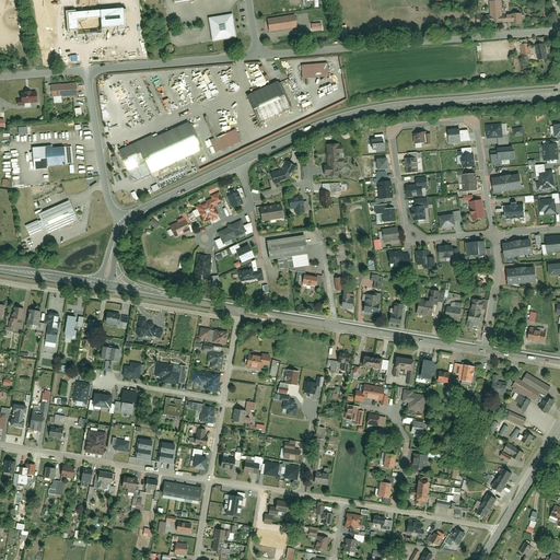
[(490,1),(491,15),(476,16),(477,24),(512,21),(512,24),(523,24),(522,13),(502,14),(501,1),(490,1)]
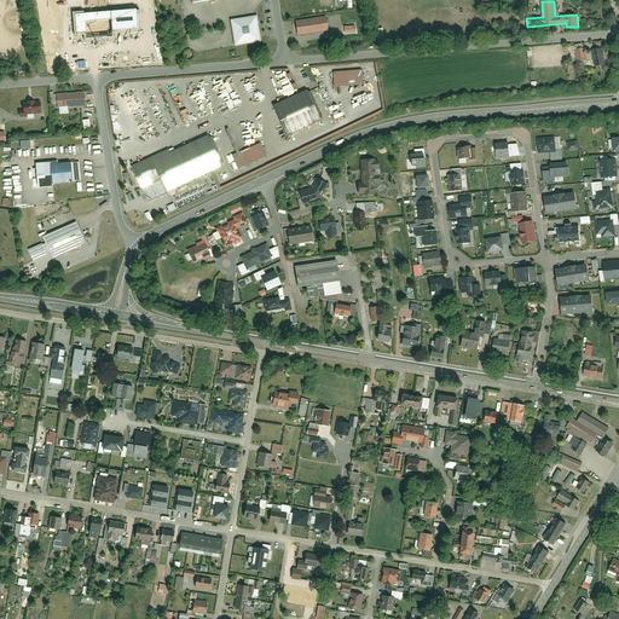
[(229,21),(232,46),(259,42),(258,35),(256,24),(255,17),(229,21)]
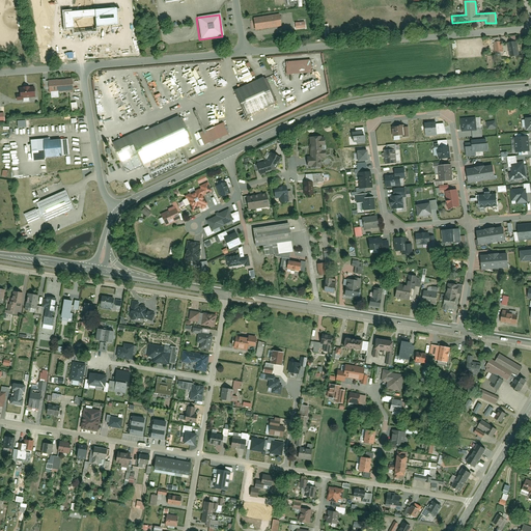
[(253,19),(255,31),(281,26),(279,15),(253,19)]
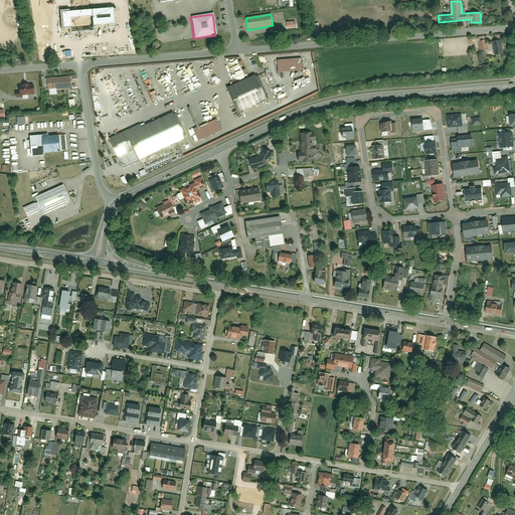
[(477,42),(479,53),(487,51),(485,40),(477,42)]
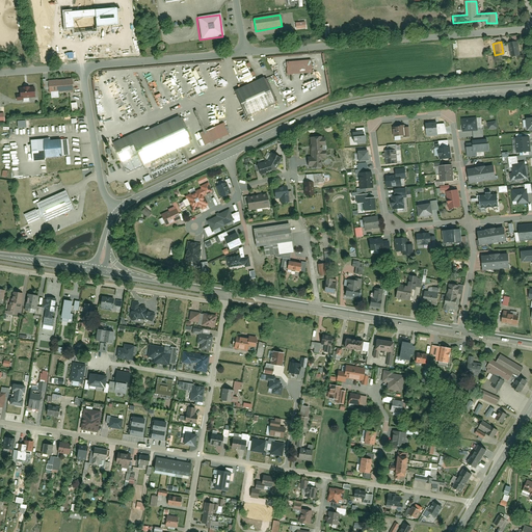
[(508,44),(511,57),(521,55),(517,42),(508,44)]
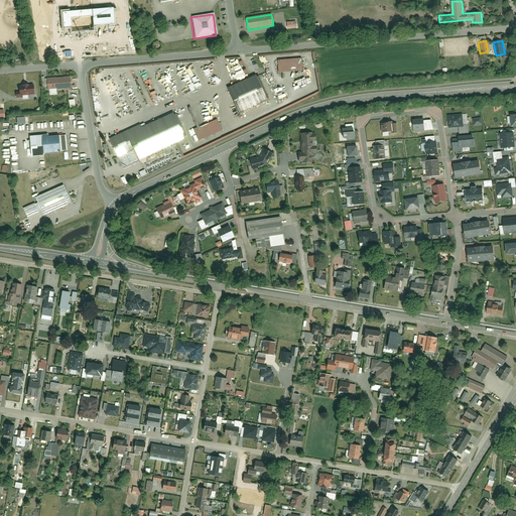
[(276,60),(277,74),(302,72),(301,57),(276,60)]
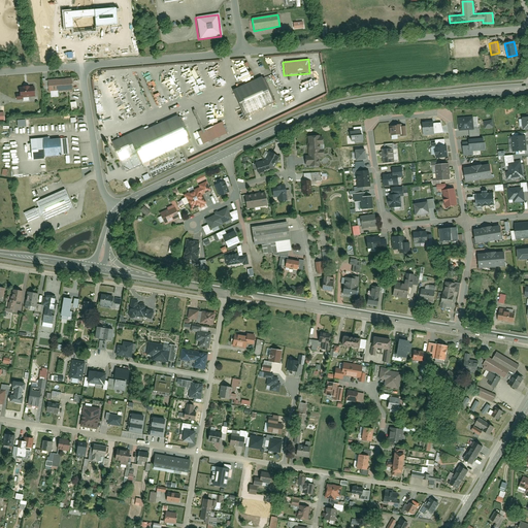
[(245,63),(242,65),(248,76),(252,74),(245,63)]
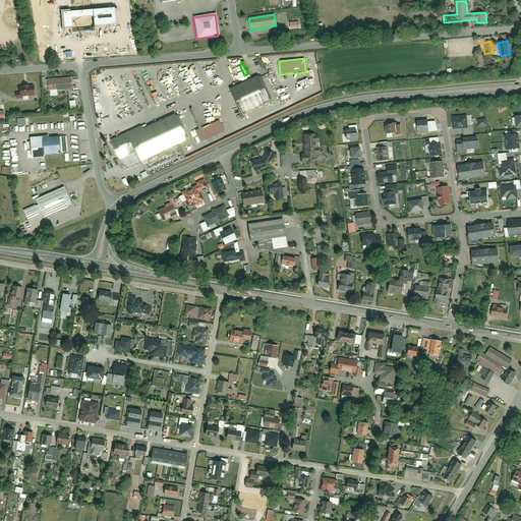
[(226,91),(238,115),(268,101),(255,76),(226,91)]
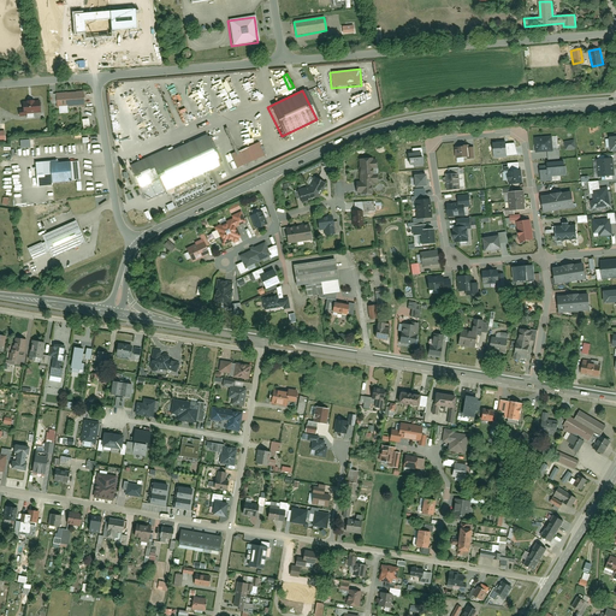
[(83,106),(82,93),(67,94),(67,108),(83,106)]
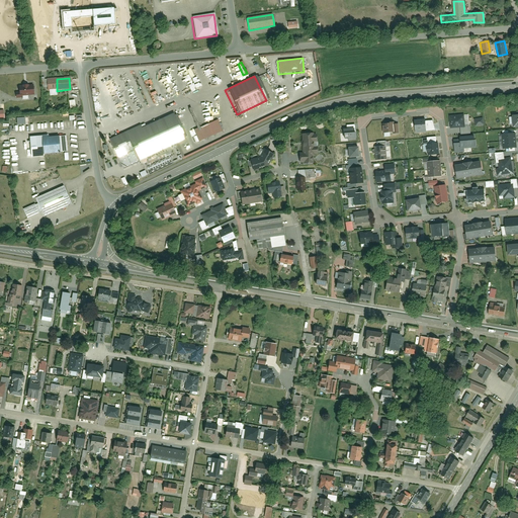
[(47,92),(57,91),(57,79),(46,80),(47,92)]
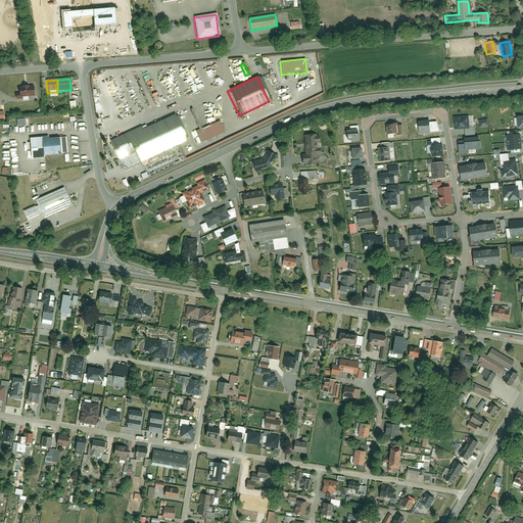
[(34,85),(17,87),(17,93),(14,93),(15,99),(21,98),(21,96),(35,95),(34,85)]
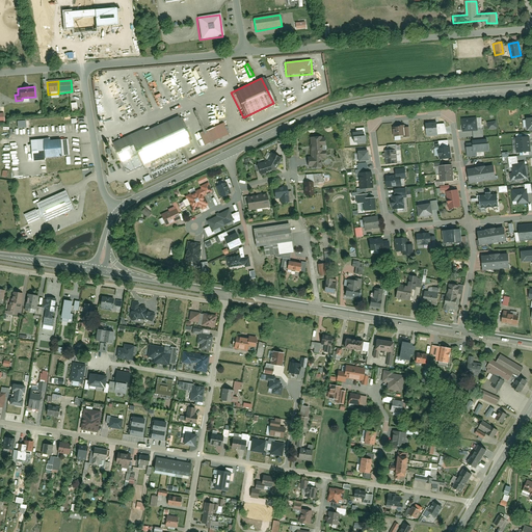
[(191,112),(202,133),(198,135),(205,147),(228,136),(222,124),(207,131),(196,110),(191,112)]
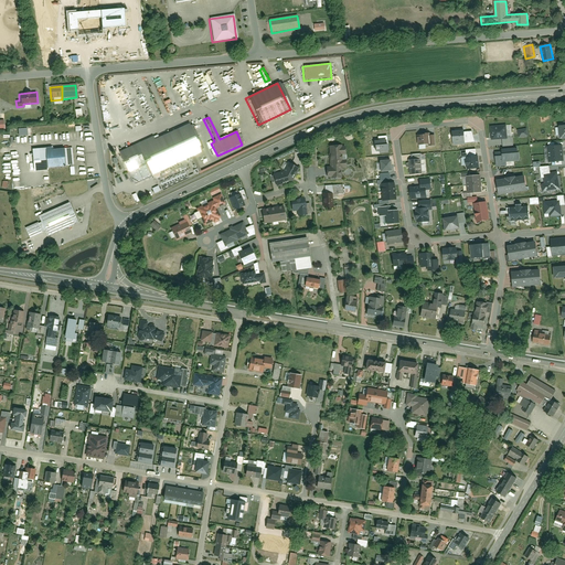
[(136,183),(149,177),(150,177),(201,152),(187,124),(156,139),(153,135),(119,151),(136,183)]
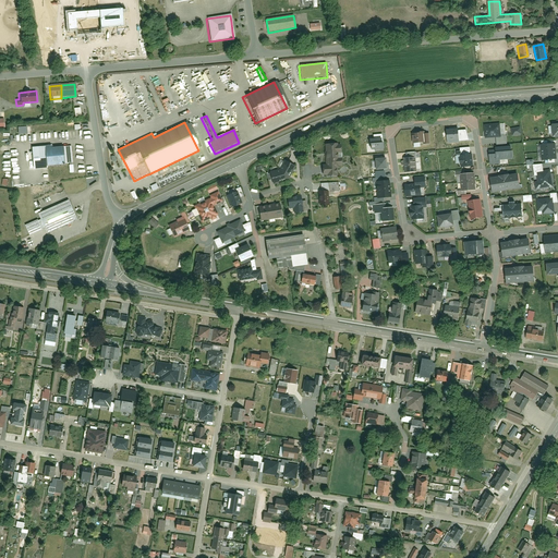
[(506,123),(486,124),(487,137),(497,137),(498,145),(508,144),(506,123)]
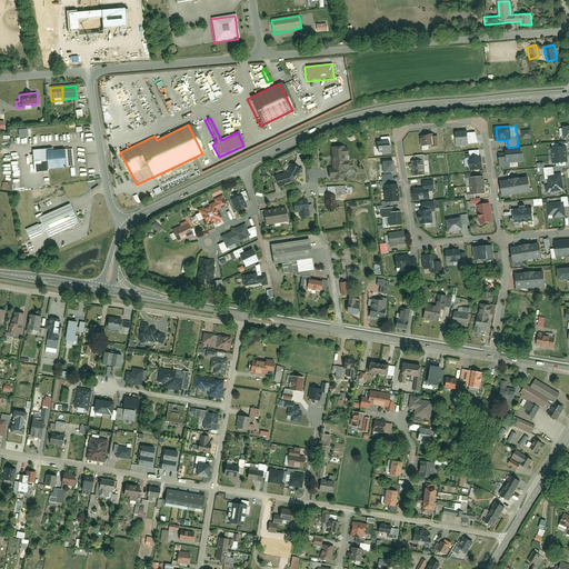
[(531,129),(522,131),(523,138),(533,137),(531,129)]
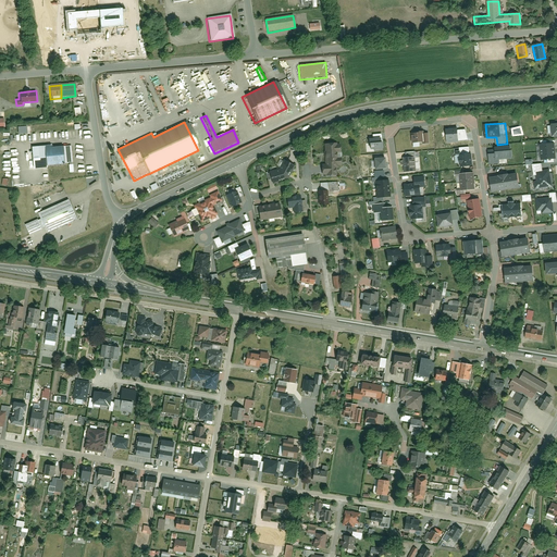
[(459,128),(447,128),(448,143),(460,141),(459,128)]
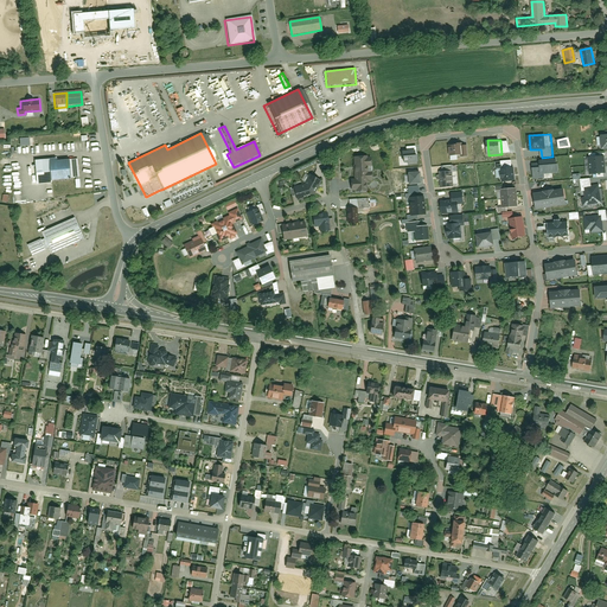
[(462,144),(449,145),(451,155),(464,154),(464,157),(470,157),(468,145),(462,145),(462,144)]
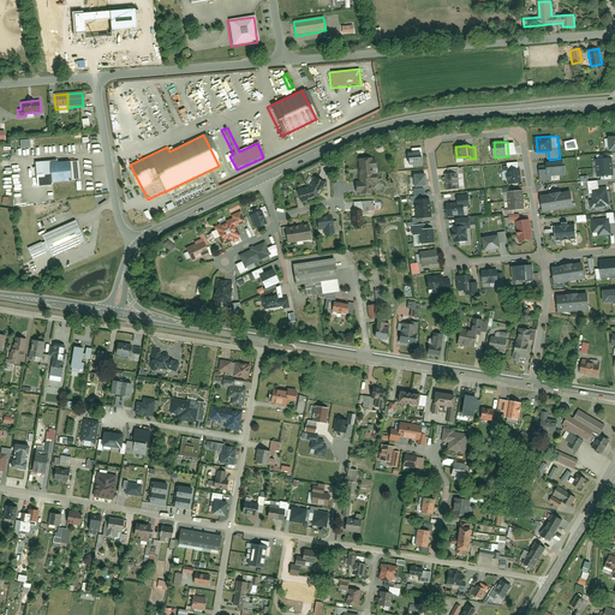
[(413,153),(410,153),(411,165),(413,163),(413,166),(424,166),(423,148),(413,148),(413,153)]
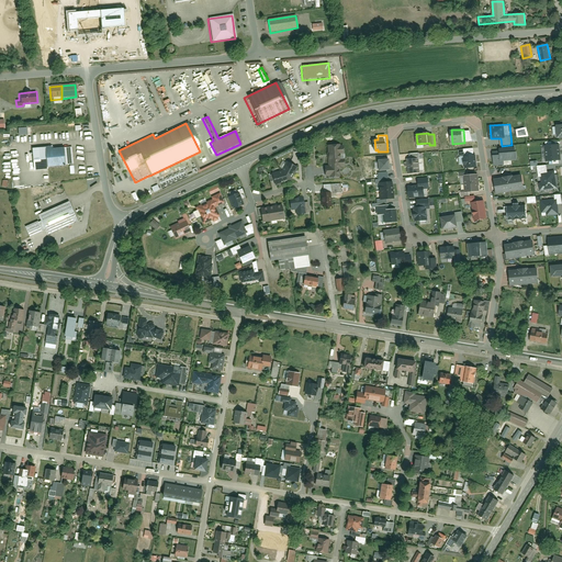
[(343,143),(327,144),(329,165),(327,165),(327,176),(332,175),(332,177),(341,176),(340,169),(344,169),(344,167),(348,167),(346,146),(343,146),(343,143)]
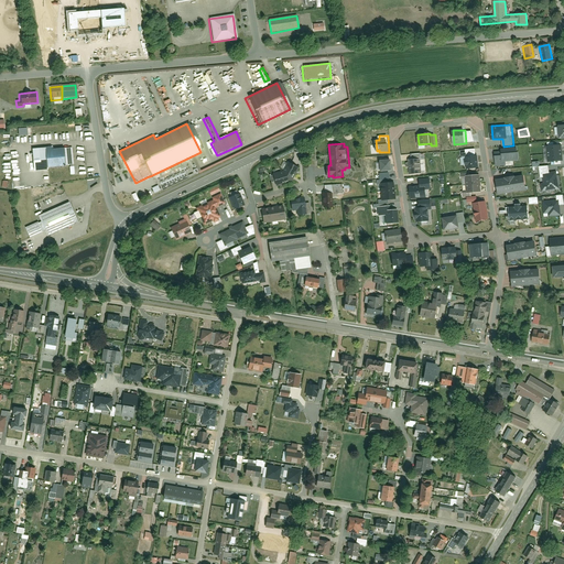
[(544,147),(545,161),(549,160),(550,162),(552,162),(552,165),(563,164),(562,161),(563,160),(563,158),(563,144),(544,147)]
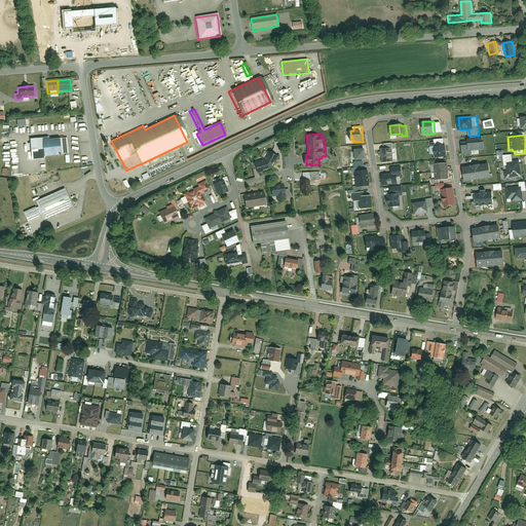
[(462,144),(463,155),(479,154),(479,150),(485,149),(484,137),(468,138),(468,143),(462,144)]
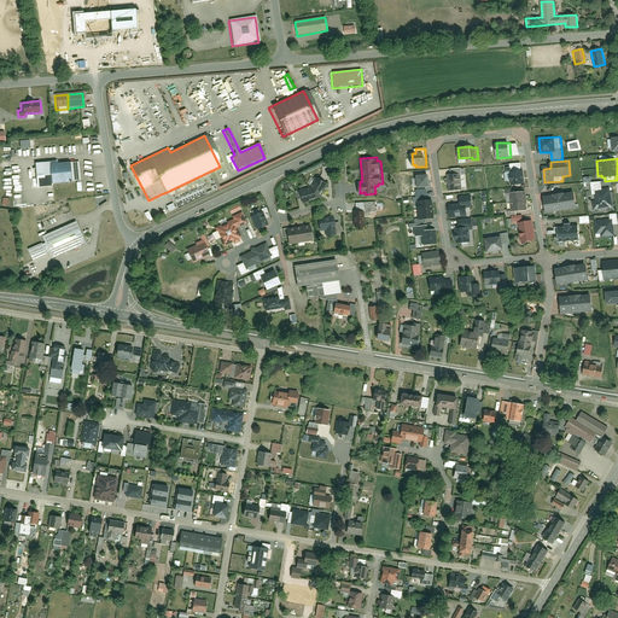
[(57,162),(35,163),(38,187),(53,185),(52,182),(77,181),(79,191),(81,191),(79,163),(58,164),(57,162)]
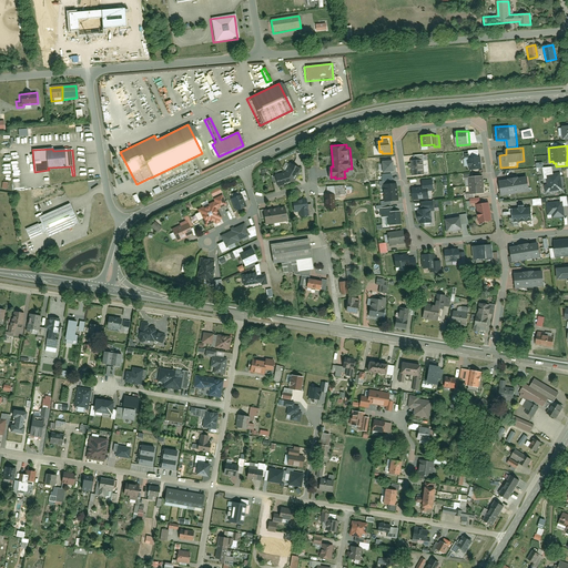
[(470,153),(466,154),(466,158),(464,159),(465,166),(470,166),(472,173),(484,172),(483,156),(480,156),(479,150),(470,151),(470,153)]
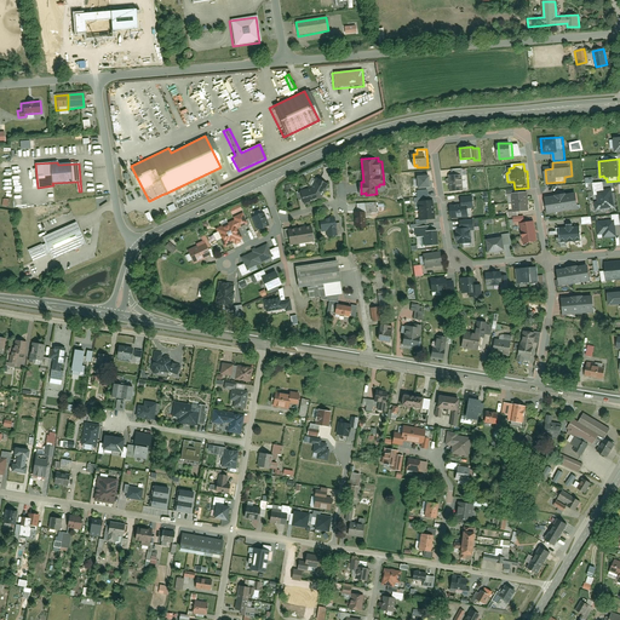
[(453,174),(451,176),(451,178),(448,179),(448,184),(451,184),(452,191),(470,190),(468,174),(464,174),(464,168),(453,170),(453,174)]
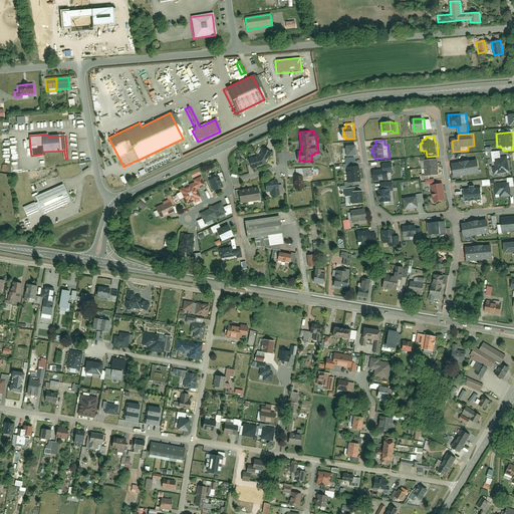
[(356,146),(346,147),(346,157),(357,156),(356,146)]
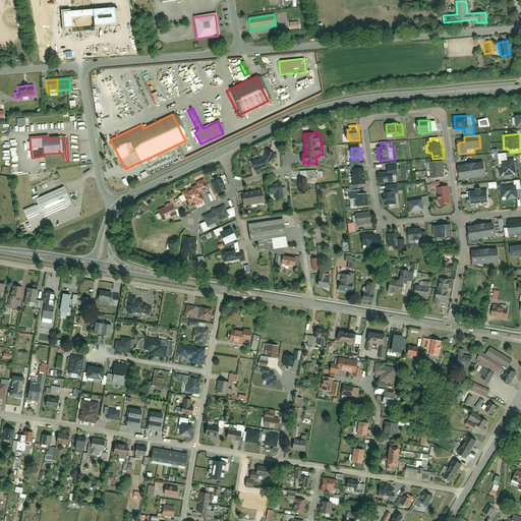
[(277,155),(267,150),(264,157),(253,160),(254,162),(250,163),(251,168),(255,167),(256,171),(271,167),(277,155)]
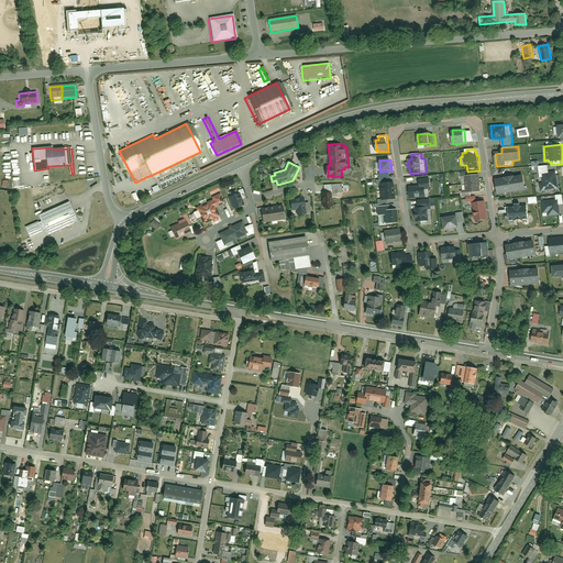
[(549,165),(539,166),(542,190),(560,188),(556,170),(550,172),(549,165)]
